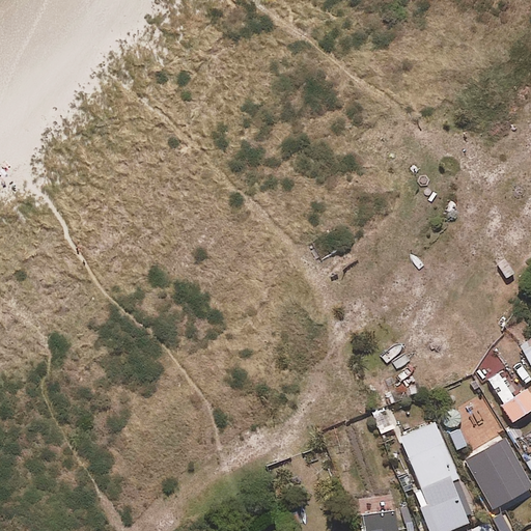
[(472,454),(464,458),(490,508),(530,487),(530,485),(485,394),(469,403),(471,407),(459,412),(458,411),(457,409),(456,408),(455,408),(453,407),(451,407),(450,407),(448,407),(447,408),(445,409),(444,410),(443,411),(442,412),(441,414),(441,416),(441,417),(441,419),(442,421),(443,422),(444,423),(445,424),(447,425),(448,426),(449,426),(452,430),(449,432),(457,449),(467,445),(472,454)]
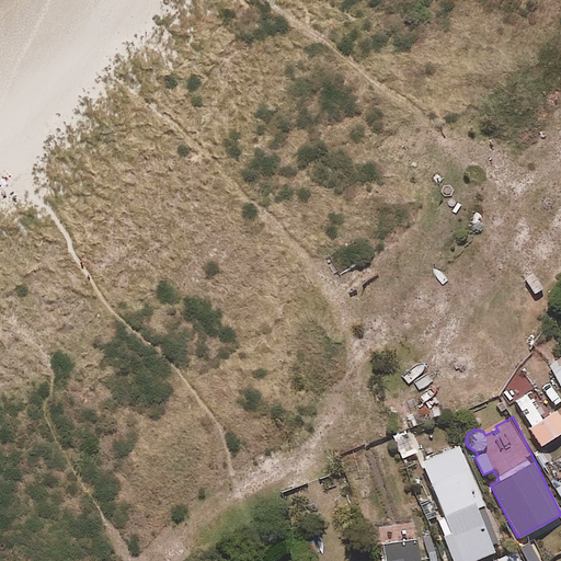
[(407,426),(392,434),(405,461),(420,455),(407,426)]
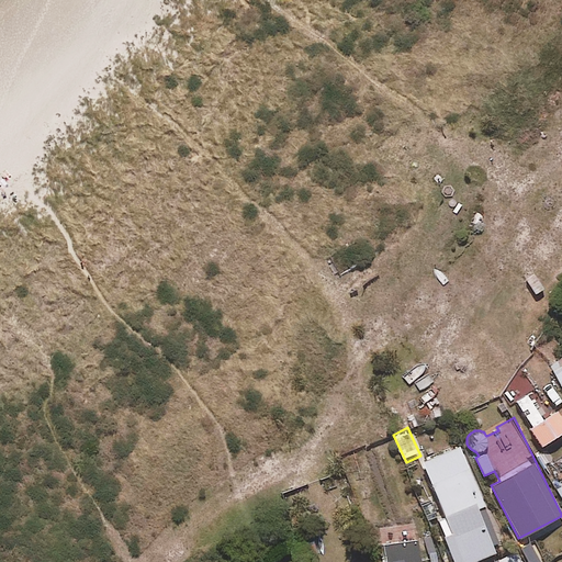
[(484,503),(460,446),(424,460),(446,515),(438,518),(456,561),(467,561),(495,550),(478,505),(484,503)]
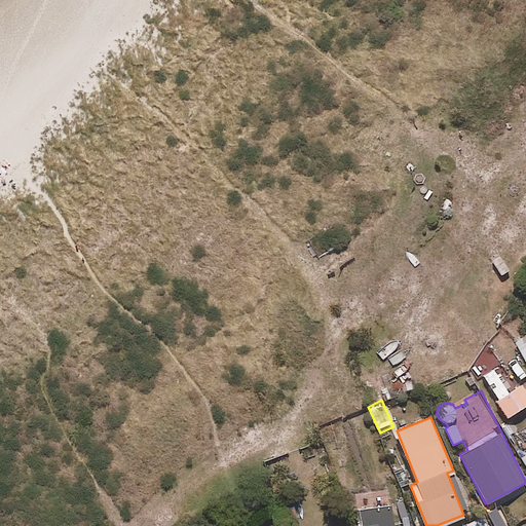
[(395,525),(389,488),(357,493),(362,525),(395,525)]
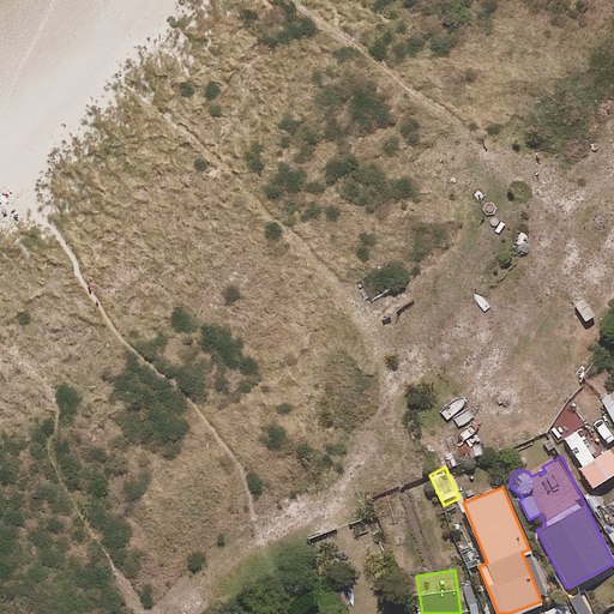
[(589,613),(578,591),(565,599),(573,613),(589,613)]
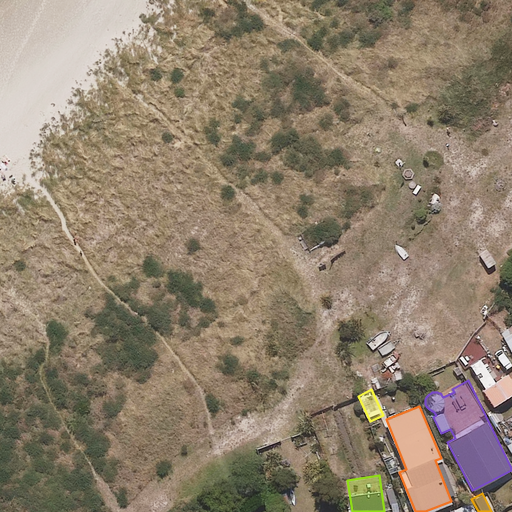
[(474,511),(471,502),(448,511),(474,511)]
